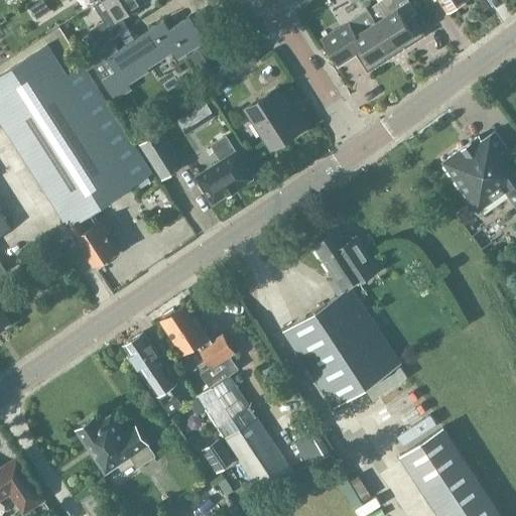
[(107,0),(98,6),(96,7),(104,20),(90,30),(101,47),(129,28),(124,20),(149,4),(146,0),(107,0)]
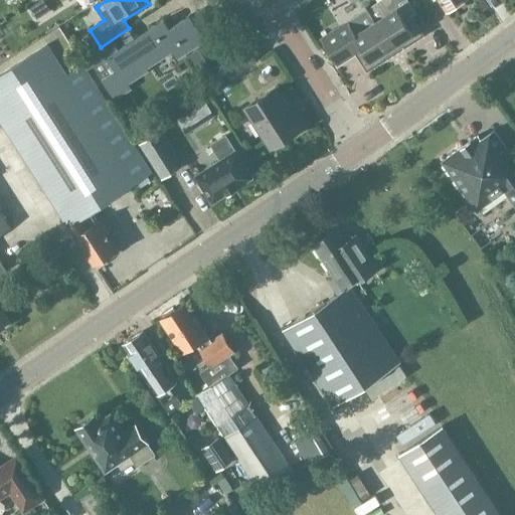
[(409,0),(380,0),(377,2),(367,8),(394,50),(404,43),(405,45),(425,32),(415,15),(418,13),(409,0)]
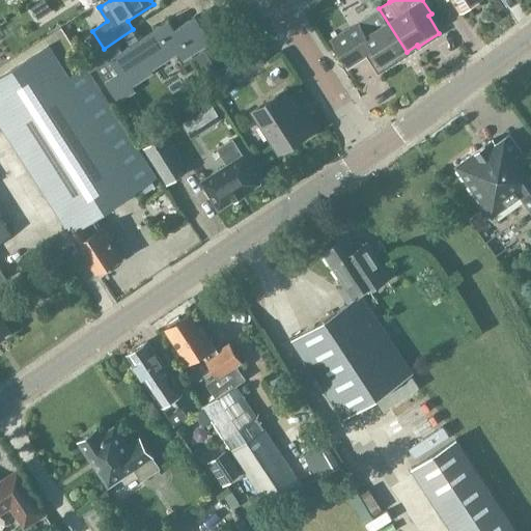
[(452,0),(460,11),(477,0),(452,0)]
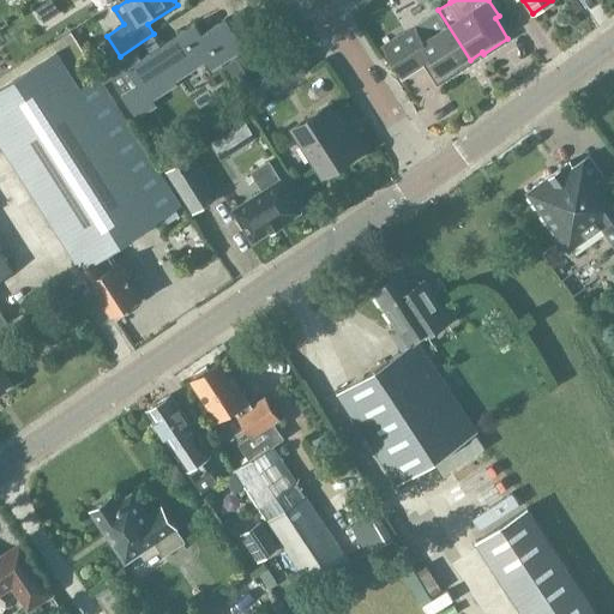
[(438,10),(384,44),(404,76),(426,62),(438,83),(463,67),(462,65),(470,60),(438,10)]
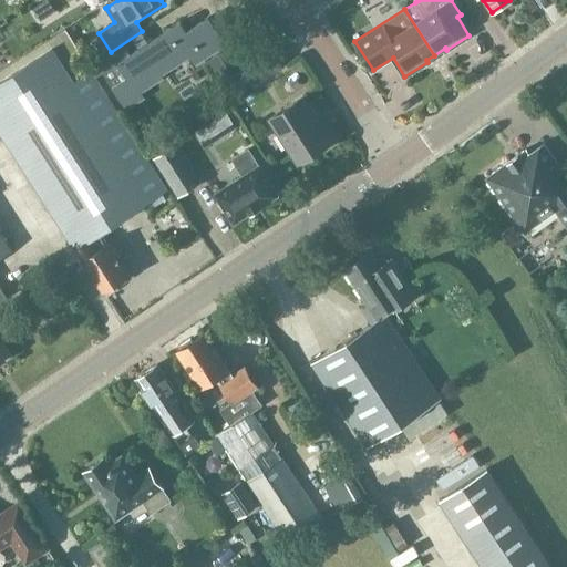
[(111,52),(92,63),(100,76),(105,73),(129,110),(147,99),(144,93),(166,80),(164,75),(192,58),(196,65),(227,45),(209,18),(187,32),(182,23),(150,43),(142,31),(111,52)]
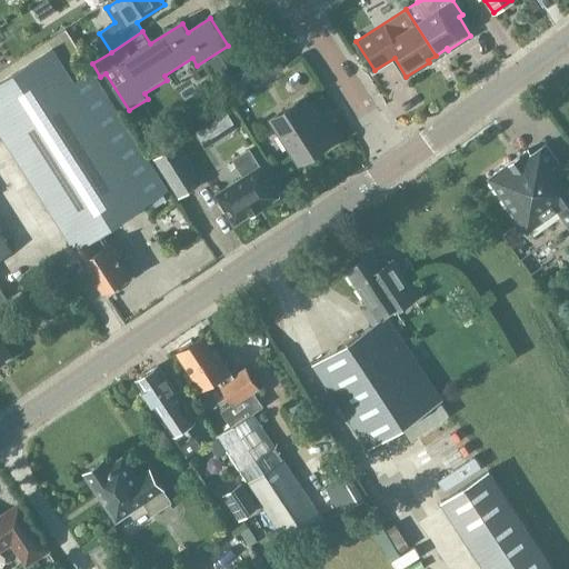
[(0,85),(0,129),(9,143),(76,250),(77,249),(102,233),(152,200),(163,193),(168,190),(95,72),(72,39),(53,51),(0,85)]
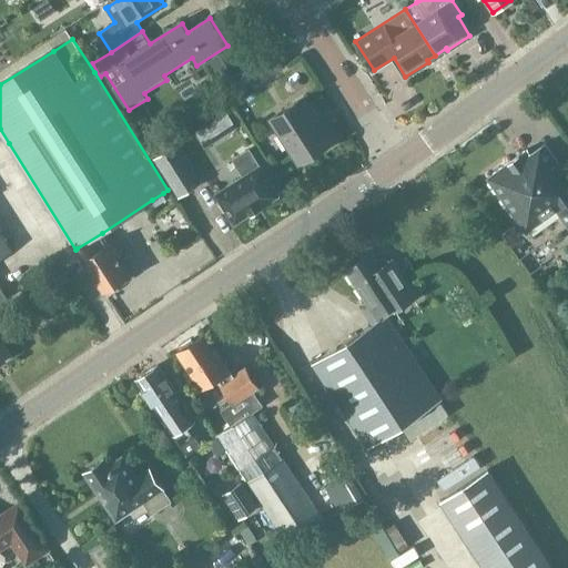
[(247,70),(257,84),(286,66),(276,51),(247,70)]
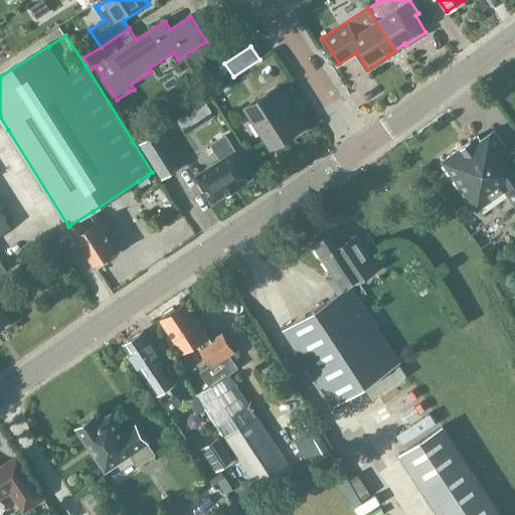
[(187,57),(199,77),(213,69),(200,49),(187,57)]
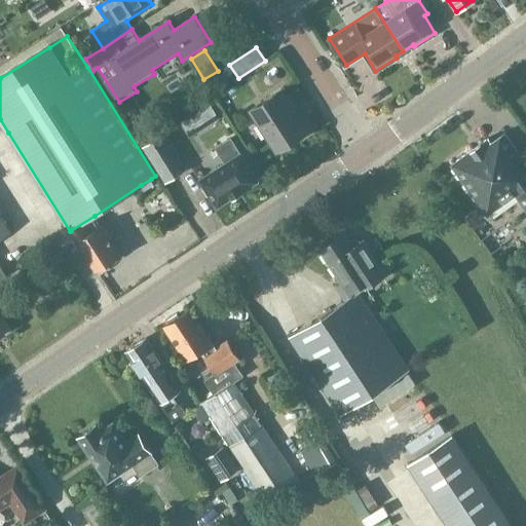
[(252,111),(266,133),(279,153),(306,135),(288,107),(293,103),(284,90),(252,111)]
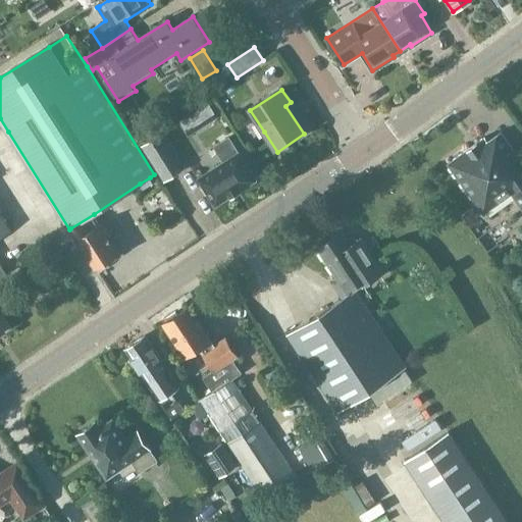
[(521,159),(502,132),(488,141),(485,137),(449,163),(484,213),(513,193),(521,206),(521,159)]
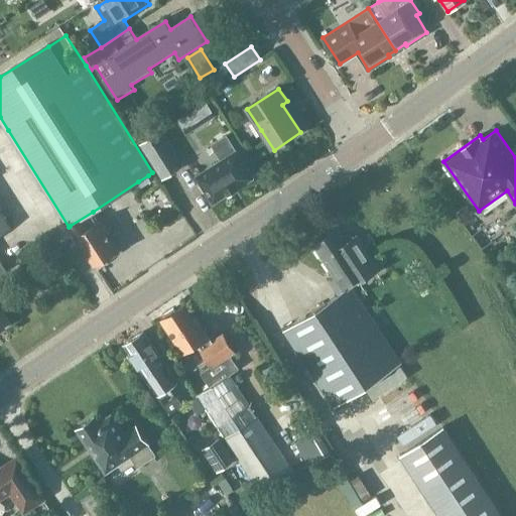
[(142,145),(164,179),(184,166),(162,132),(142,145)]
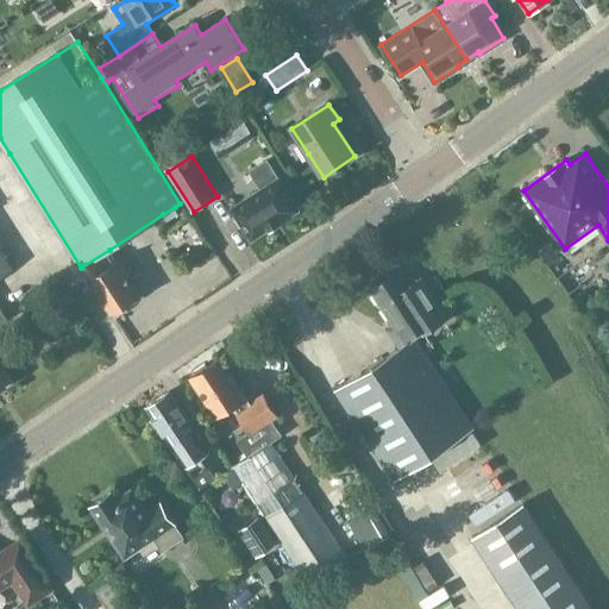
[(263,189),(233,208),(253,242),(302,211),(270,159),(252,171),(263,189)]
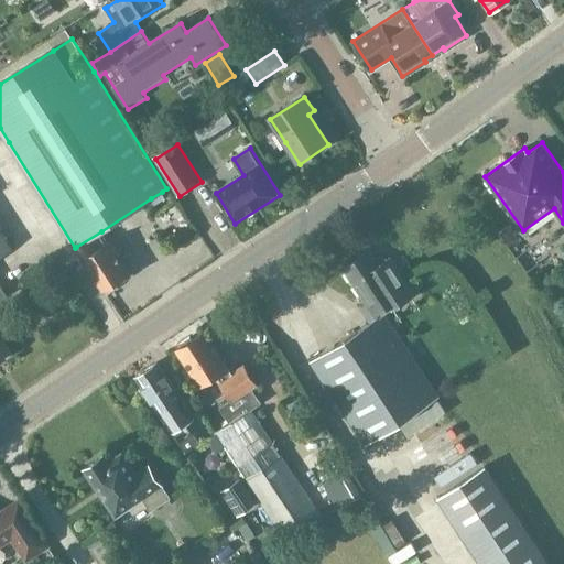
[(0,253),(12,246),(0,228),(0,253)]
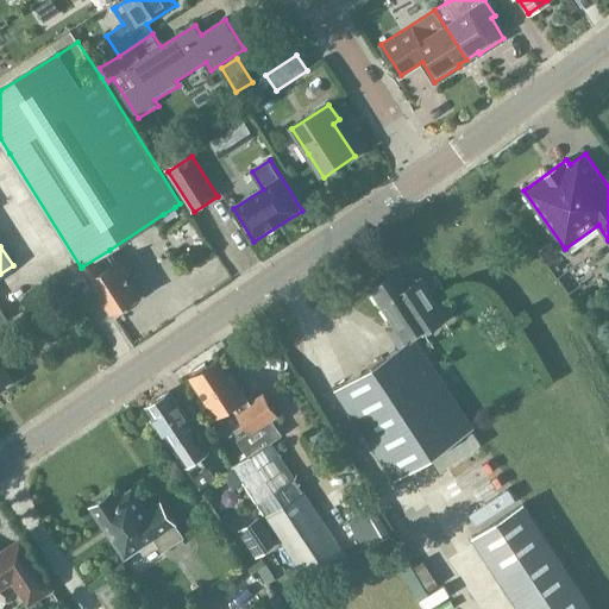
[(110,250),(82,267),(92,281),(89,283),(96,294),(99,293),(102,296),(114,315),(127,308),(125,305),(139,295),(129,280),(126,276),(129,274),(119,259),(117,262),(110,250)]
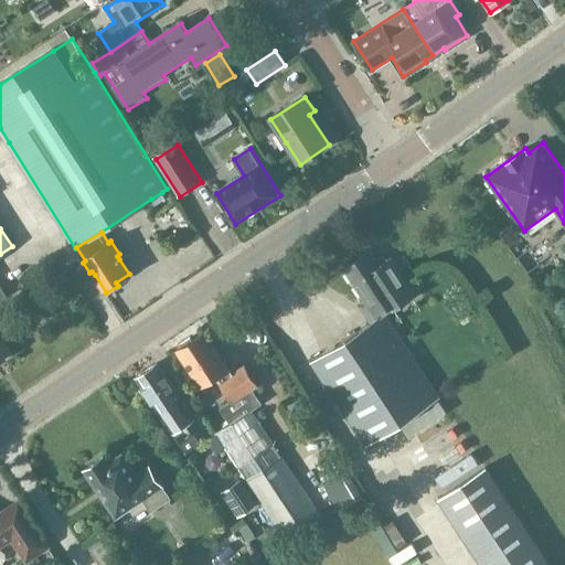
[(369,304),(379,319),(385,315),(416,295),(392,257),(381,265),(371,249),(360,256),(359,254),(355,254),(345,259),(344,263),(347,265),(342,268),(366,305),(369,304)]
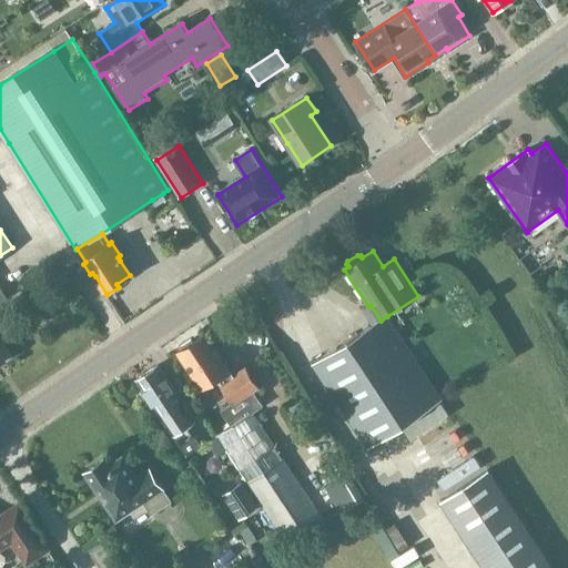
[(0,364),(12,356),(0,336),(0,305),(9,300),(0,286),(0,364)]
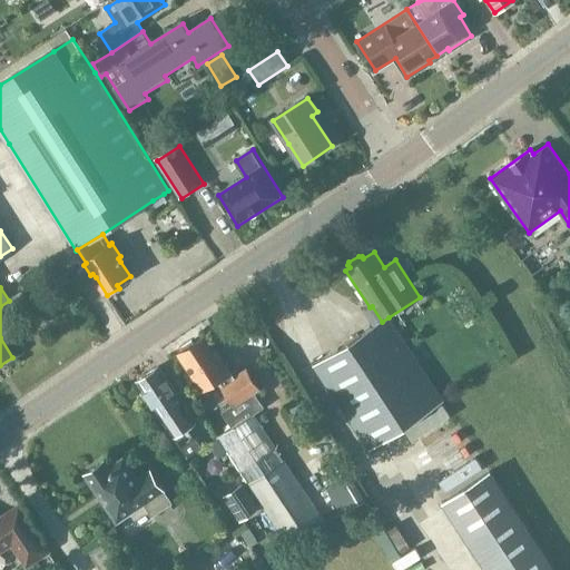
[(369,450),(444,401),(389,317),(382,322),(314,365),(369,450)]
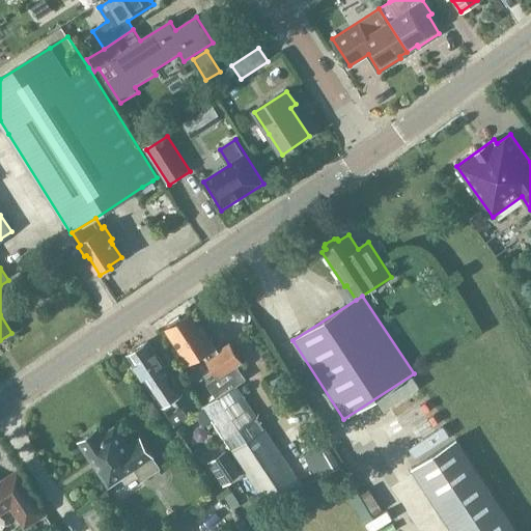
[(206,385),(216,398),(235,385),(235,386),(246,380),(238,366),(243,363),(229,343),(219,350),(194,311),(179,320),(177,318),(167,325),(168,328),(166,330),(188,363),(202,354),(218,376),(206,385)]
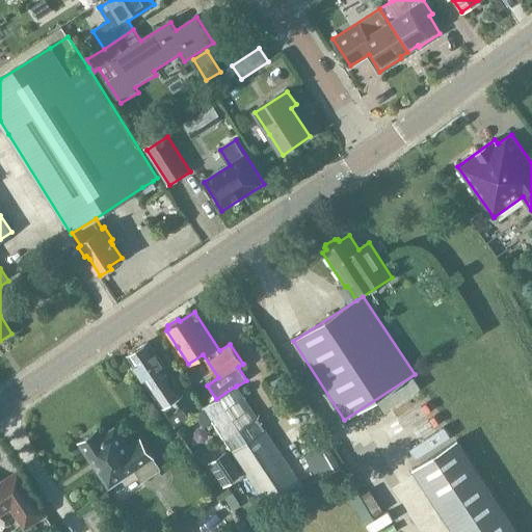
[(182,411),(180,407),(180,402),(177,397),(182,394),(148,342),(128,355),(170,419),(182,411)]
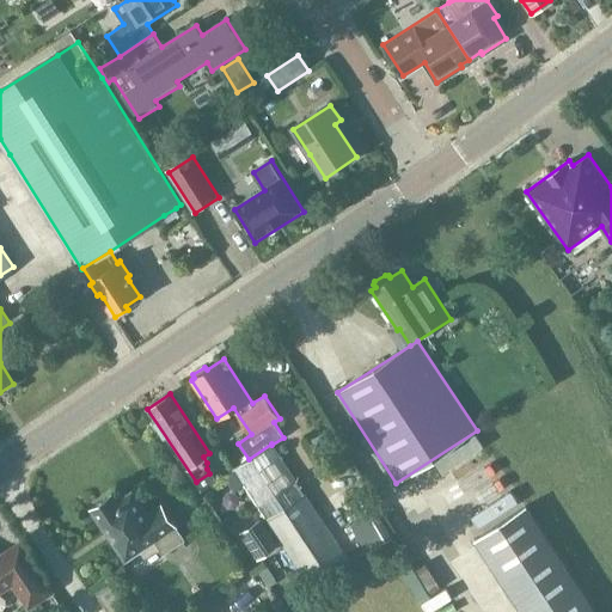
[(267,521),(305,496),(271,445),(271,444),(249,459),(233,470),(267,521)]
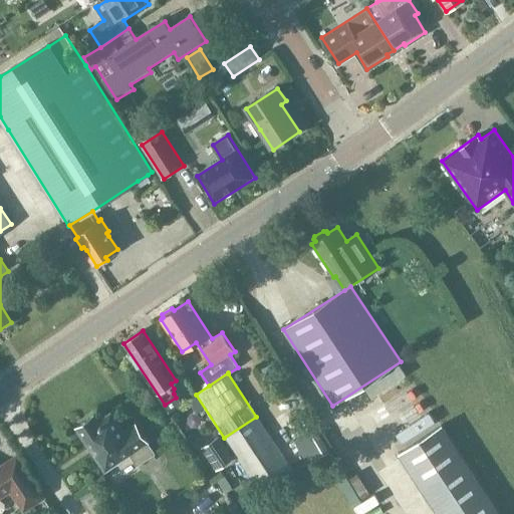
[(156,454),(148,442),(149,442),(137,425),(123,433),(111,414),(98,423),(94,416),(77,428),(106,471),(130,455),(138,466),(156,454)]
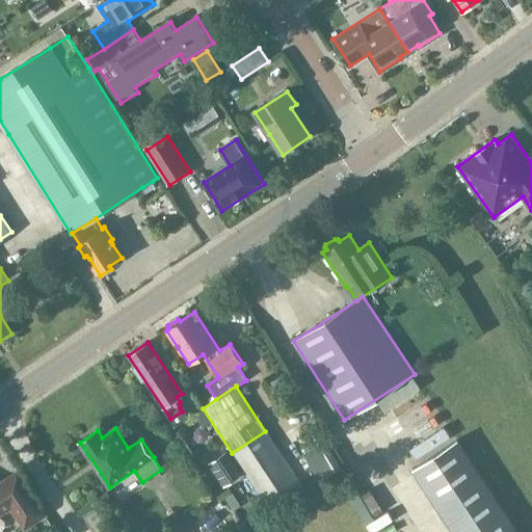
[(309,496),(265,431),(232,453),(275,517),(309,496)]
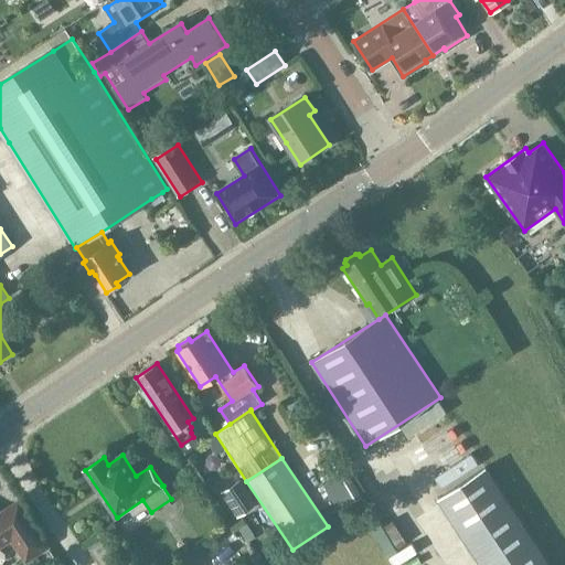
[(550,564),(487,468),(439,500),(482,564),(550,564)]
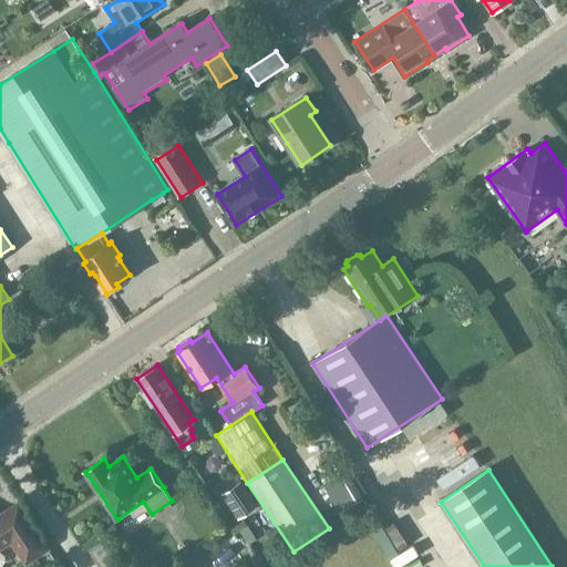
[(222,493),(237,517),(257,504),(241,480),(222,493)]
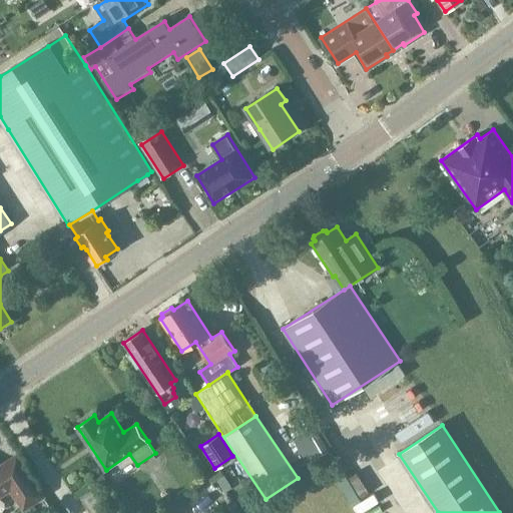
[(25,508),(43,495),(18,457),(1,469),(0,468),(0,495),(12,488),(25,508)]
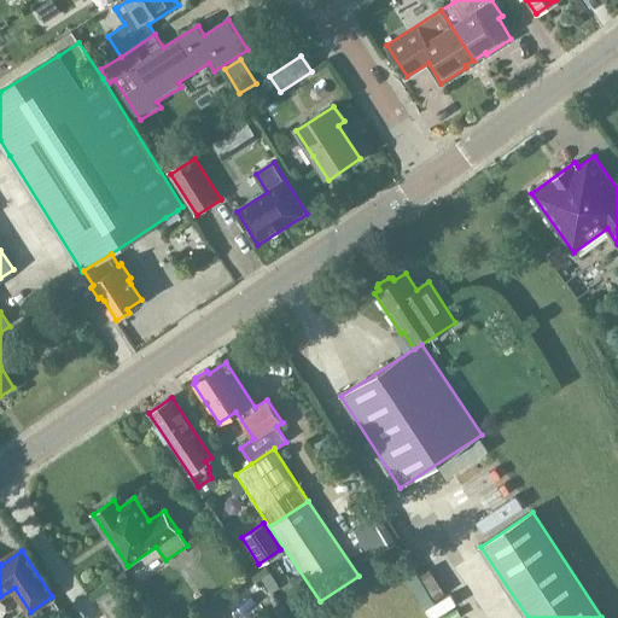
[(132,617),(114,588),(98,598),(110,617),(132,617)]
